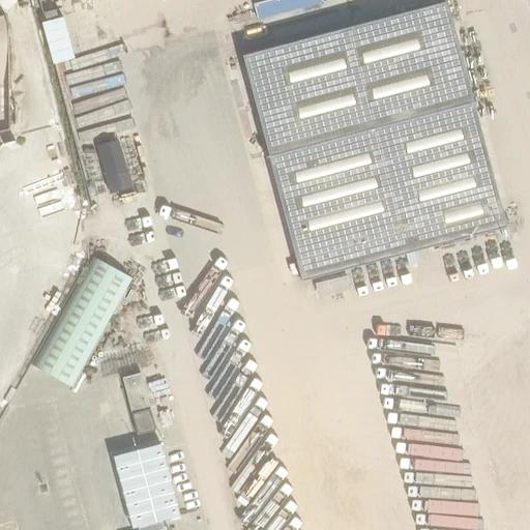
[(262,20),(326,2),(325,0),(266,0),(257,3),(262,20)]
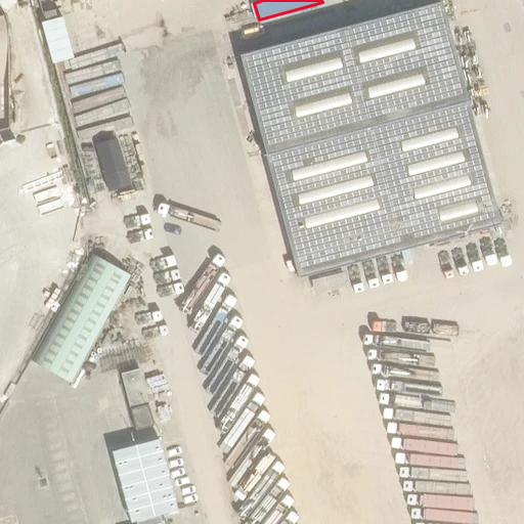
[(262,157),(265,156),(298,278),(499,225),(468,102),(471,101),(470,100),(467,101),(441,2),(238,55),(265,155),(262,156),(262,157)]
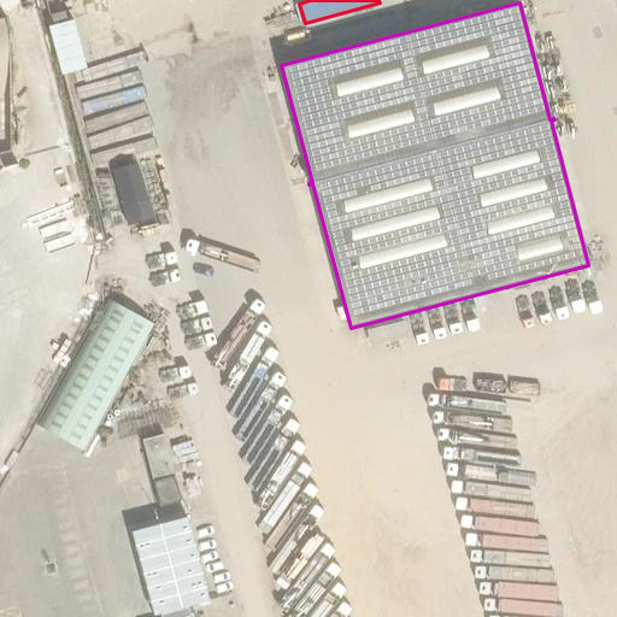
[(0,160),(18,160),(12,28),(0,28),(0,160)]
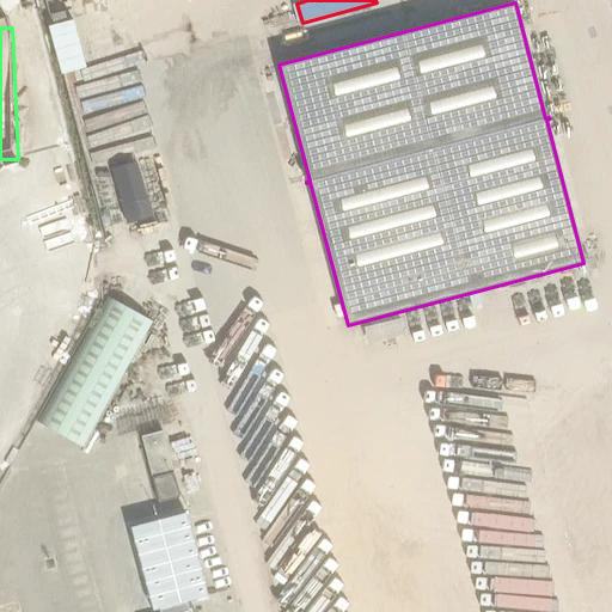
[(108,298),(37,422),(83,448),(153,324),(108,298)]
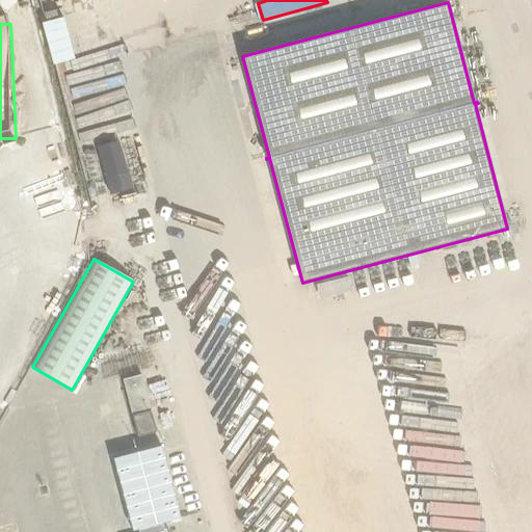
[(141,377),(123,381),(126,395),(144,390),(141,377)]
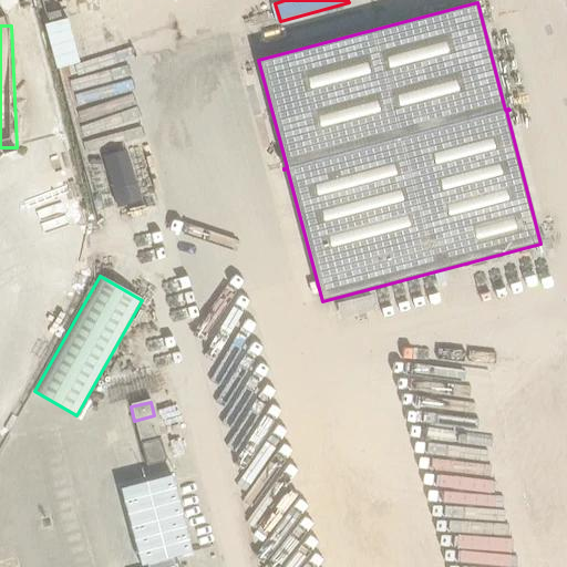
[(155,420),(135,424),(146,465),(165,460),(155,420)]
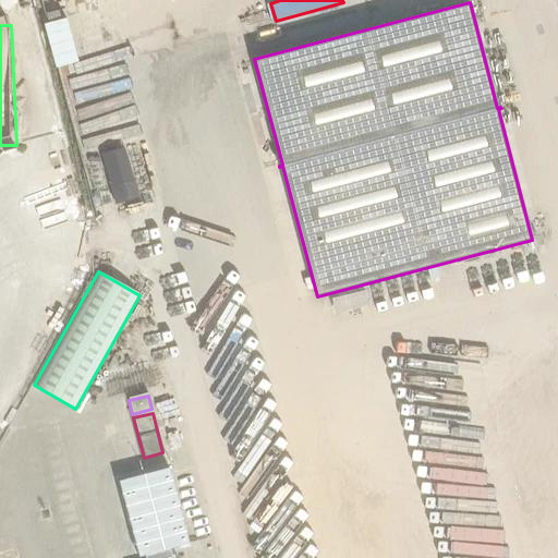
[(169,468),(118,481),(138,557),(144,556),(144,557),(160,557),(171,555),(169,549),(189,544),(169,468)]
